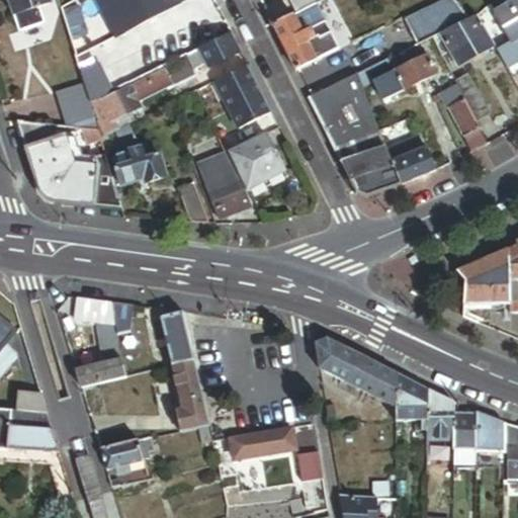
[(53,3),(51,0),(10,0),(15,14),(42,6),(53,3)]
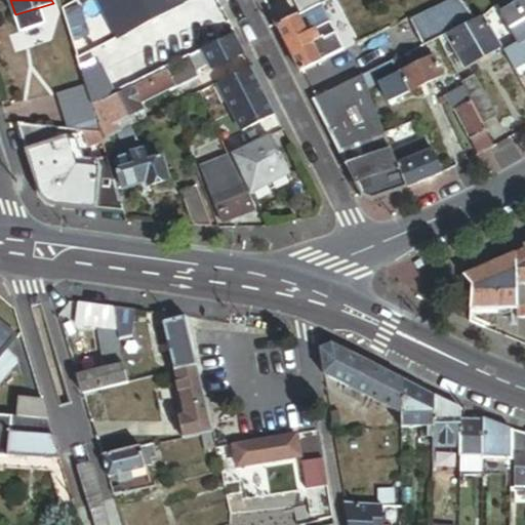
[(90,45),(91,44),(110,36),(93,0),(87,0),(74,6),(86,34),(90,45)]
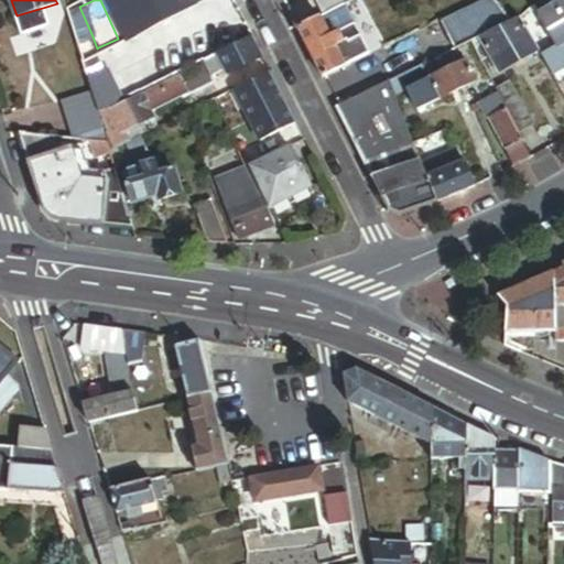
[(252,36),(234,0),(205,0),(85,63),(95,96),(121,84),(128,97),(252,36)]
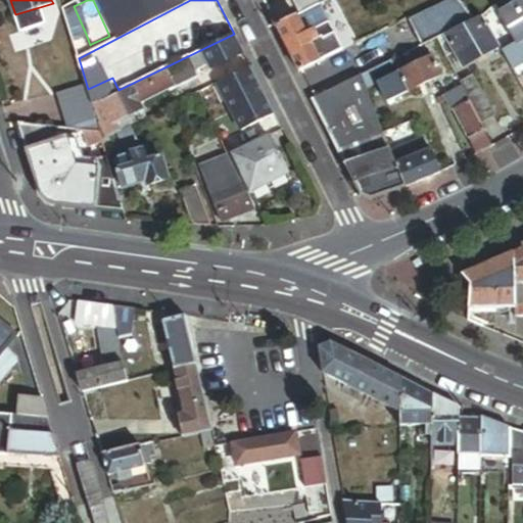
[(140,0),(150,18),(187,0),(140,0)]
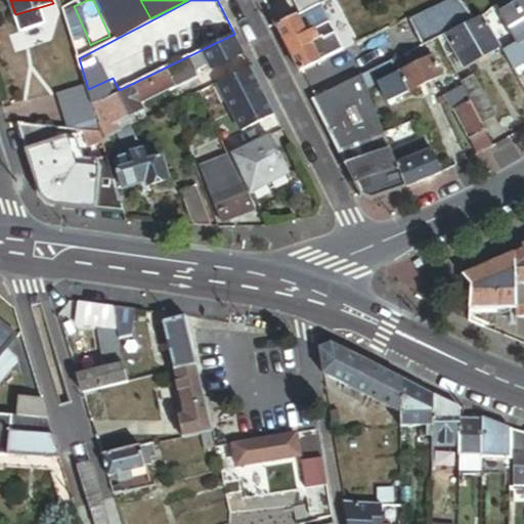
[(293,0),(300,13),(326,0),(293,0)]
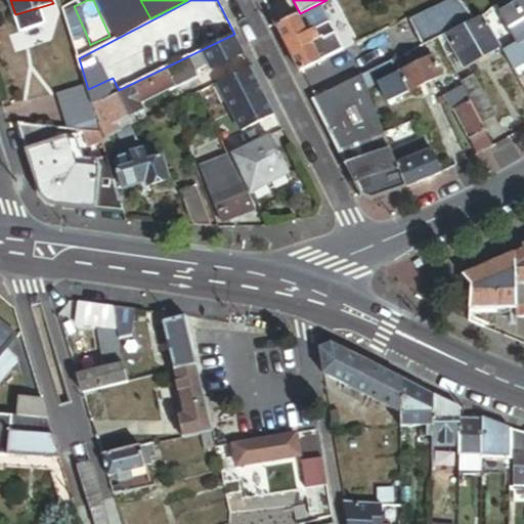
[(445,36),(473,23),(455,0),(454,0),(411,23),(424,47),(438,40),(445,36)]
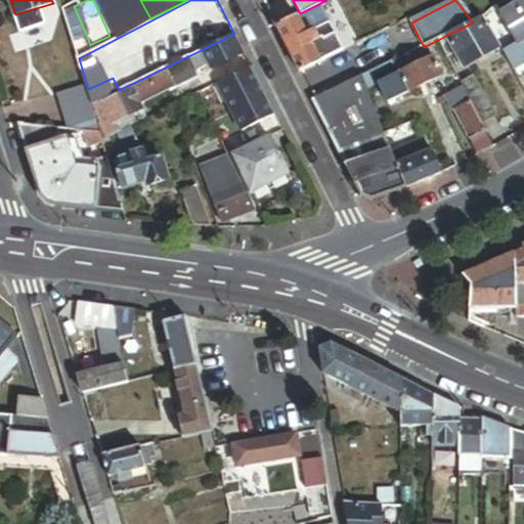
[(523,0),(501,0),(498,4),(498,5),(505,15),(523,3),(523,0)]
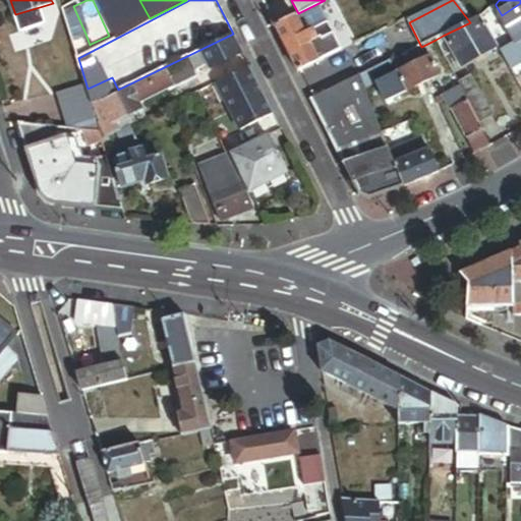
[(520,3),(502,15),(498,17),(514,46),(520,42),(520,3)]
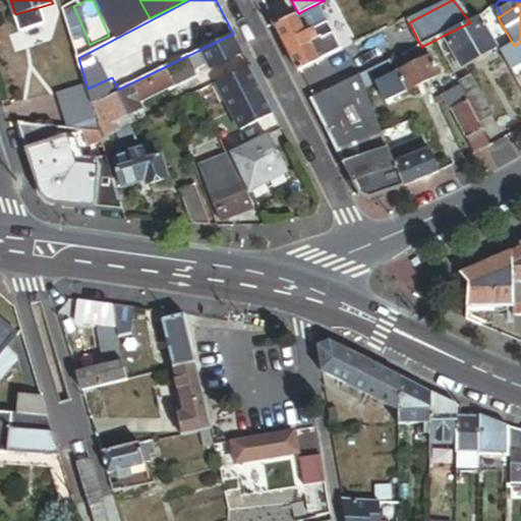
[(320,5),(296,16),(301,27),(307,23),(311,31),(328,22),(320,5)]
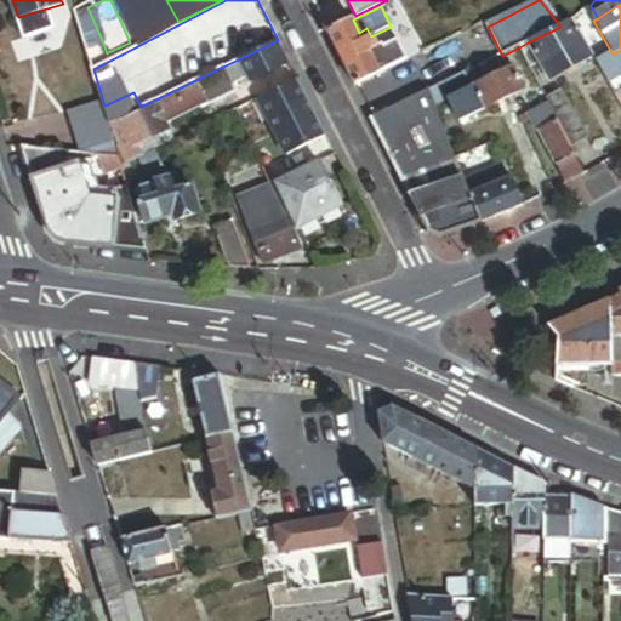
[(18,17),(23,32),(26,32),(27,38),(57,28),(51,7),(18,17)]
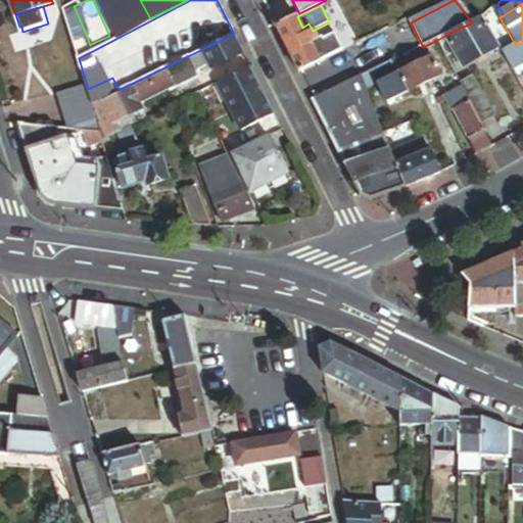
[(297,16),(276,27),(299,74),(343,52),(329,22),(313,31),(305,34),(302,28),(297,16)]
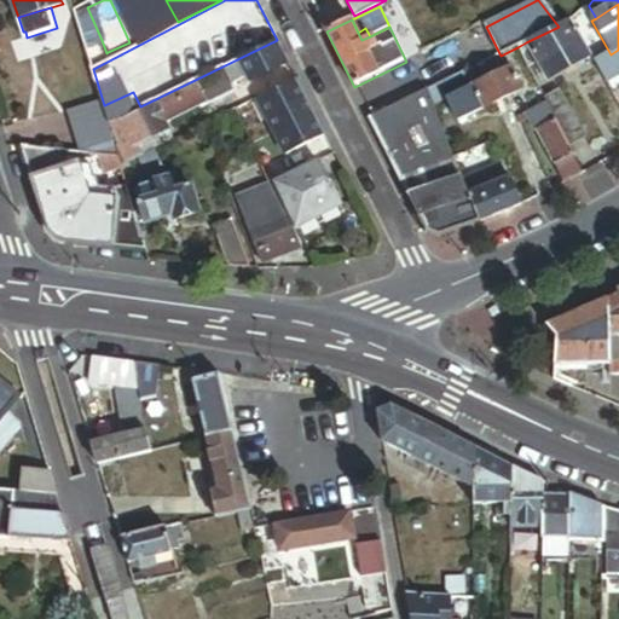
[(559,27),(526,42),(537,63),(548,84),(593,59),(571,22),(559,27)]
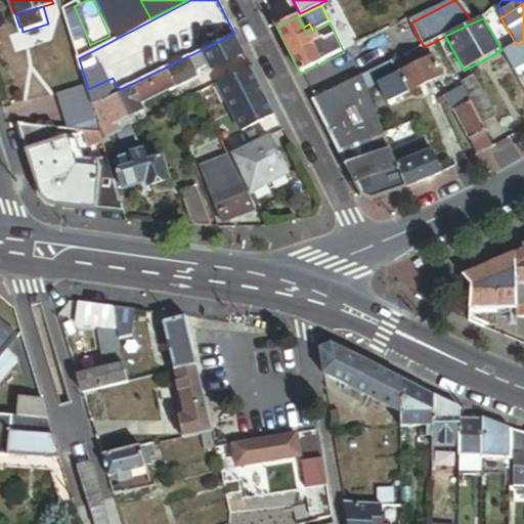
[(309,24),(303,28),(306,34),(313,31),(309,24)]
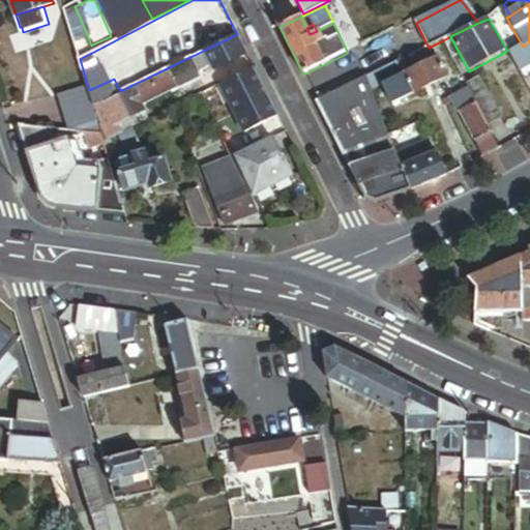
[(87,34),(72,40),(78,58),(94,49),(94,48),(92,45),(91,46),(87,34)]
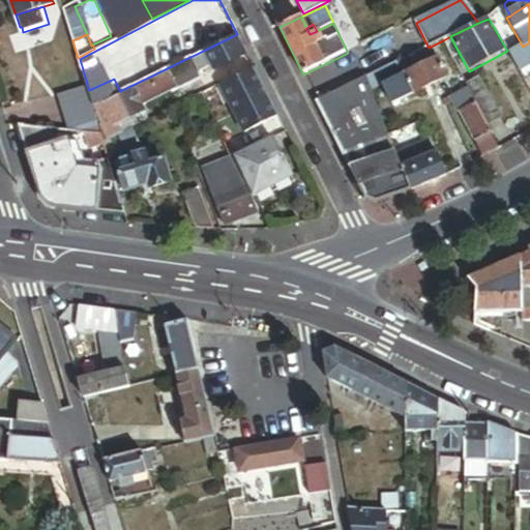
[(246,53),(238,35),(202,53),(207,62),(211,70),(246,53)]
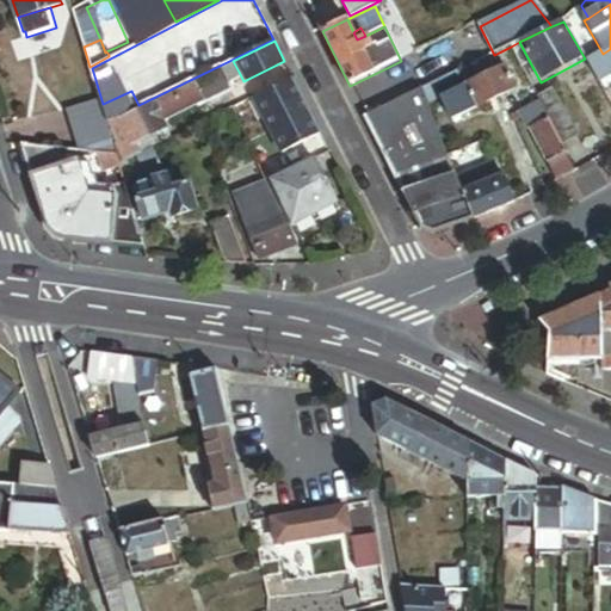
[(128,42),(106,51),(109,55),(129,44),(128,42)]
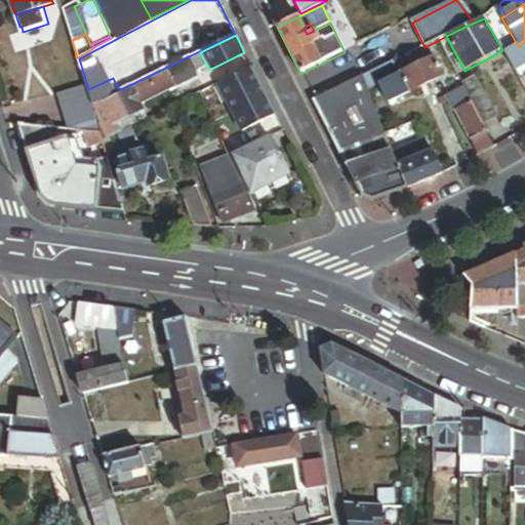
[(455,53),(446,36),(439,40),(448,57),(455,53)]
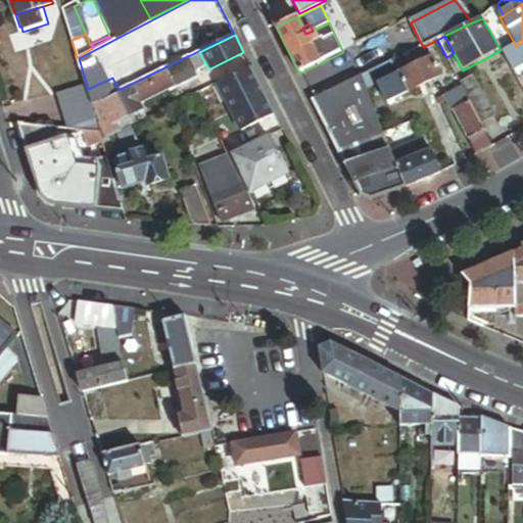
[(204,61),(199,52),(190,57),(190,58),(192,61),(194,66),(204,61)]
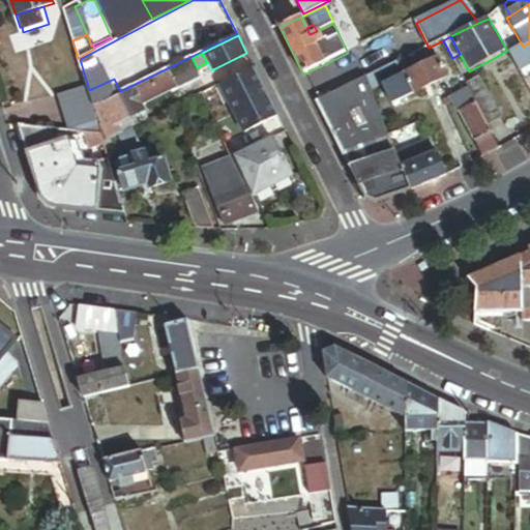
[(414,54),(398,63),(403,75),(430,62),(425,55),(417,58),(414,54)]
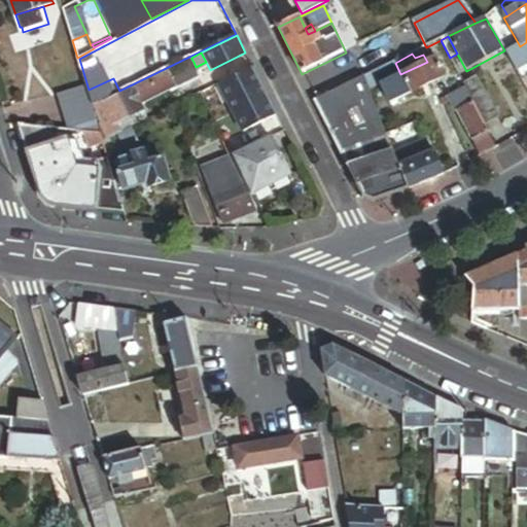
[(446,77),(435,58),(427,62),(400,74),(411,95),(446,77)]
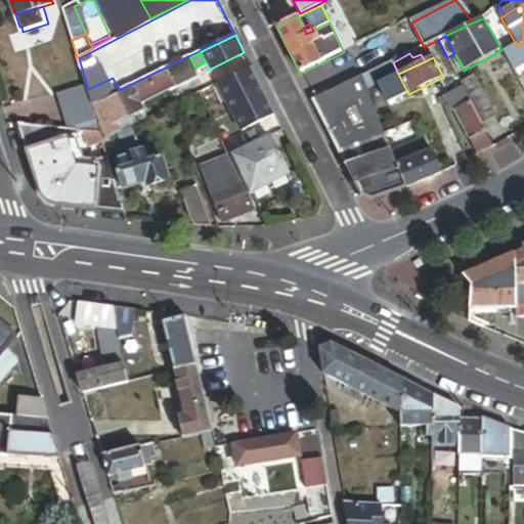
[(186,60),(91,106),(99,132),(102,141),(111,136),(116,134),(123,130),(119,120),(130,114),(133,113),(131,107),(174,86),(173,84),(198,72),(194,67),(192,61),(187,63),(186,60)]
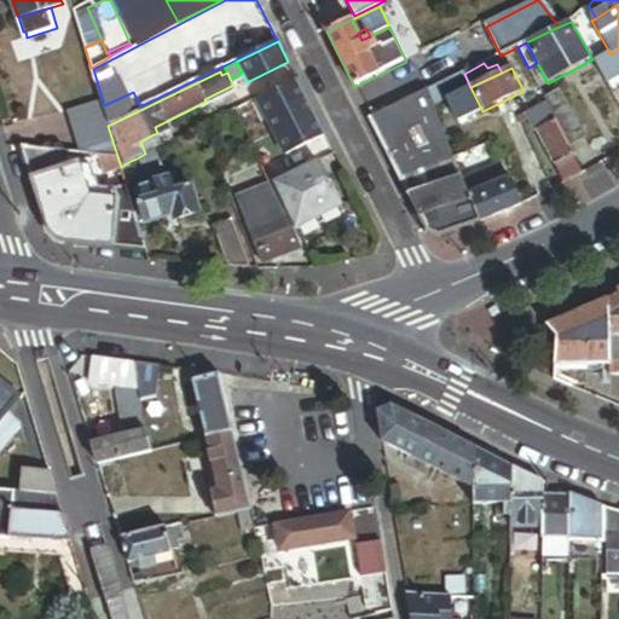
[(470,87),(464,74),(424,92),(432,106),(447,99),(470,87)]
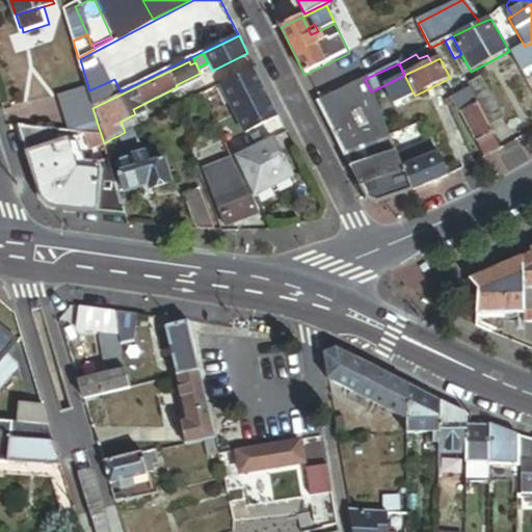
[(278,117),(254,68),(221,84),(246,134),(278,117)]
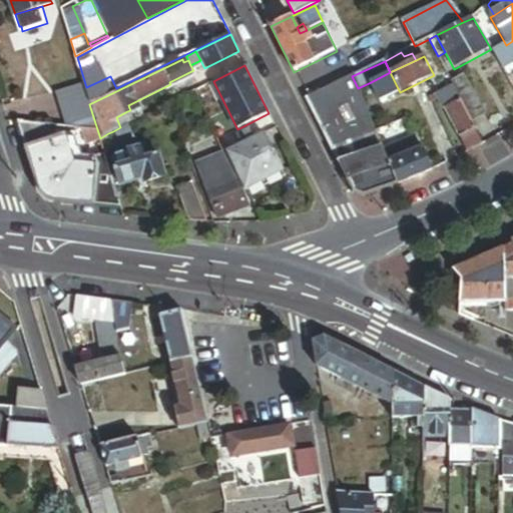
[(195,75),(193,70),(169,82),(170,84),(171,86),(195,75)]
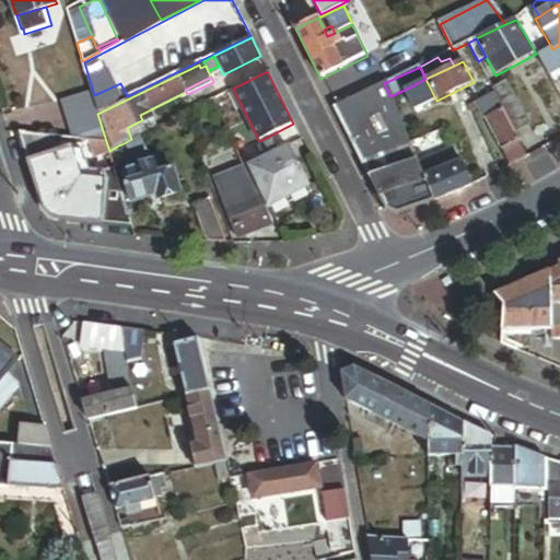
[(436,101),(426,79),(405,90),(415,112),(436,101)]
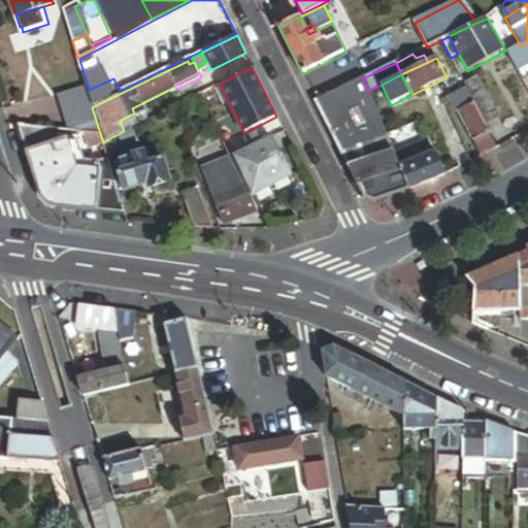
[(89,90),(87,91),(92,106),(121,92),(120,91),(113,78),(89,90)]
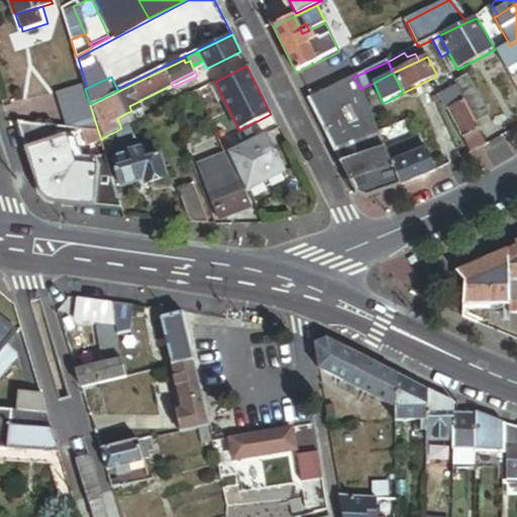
[(360,89),(354,77),(309,99),(317,115),(319,115),(326,128),(324,129),(331,142),(332,141),(339,154),(337,156),(356,195),(367,198),(401,186),(392,165),(360,89)]
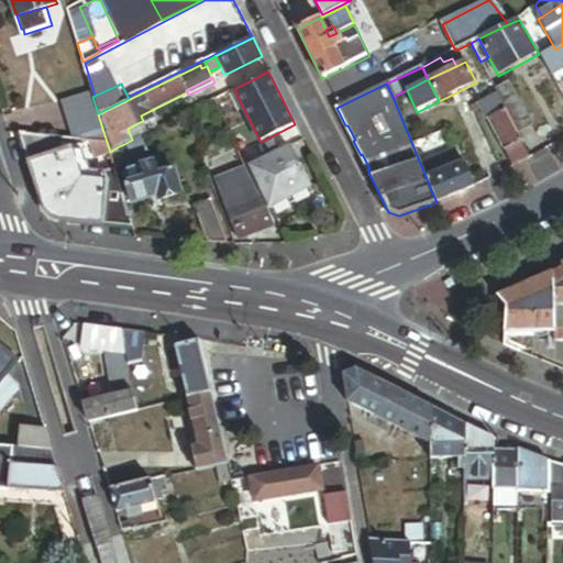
[(497,96),(501,103),(507,101),(509,108),(505,110),(517,135),(533,128),(511,84),(495,91),(497,96)]
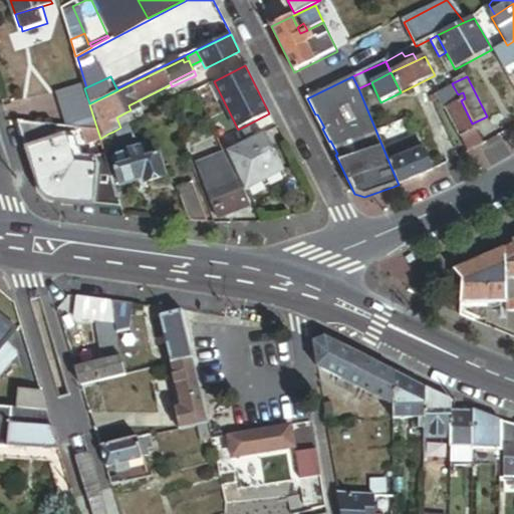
[(84,88),(82,81),(54,90),(63,120),(65,119),(66,125),(97,130),(89,104),(89,103),(84,88)]
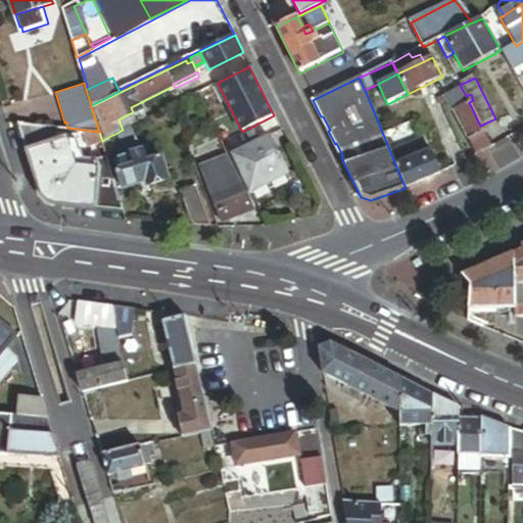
[(466,96),(462,89),(444,97),(452,110),(454,109),(469,102),(466,96)]
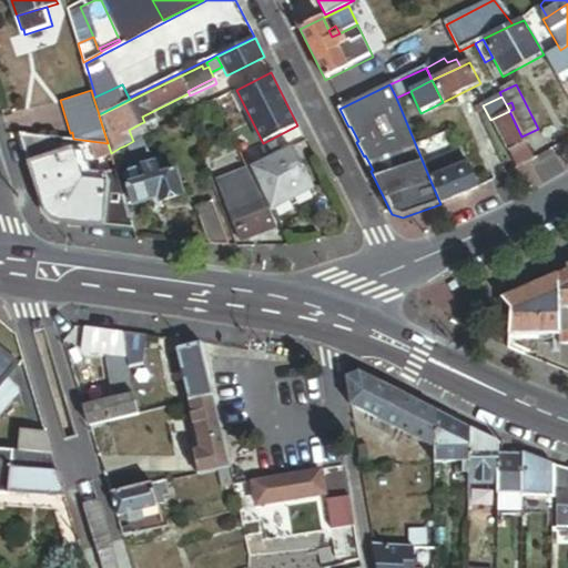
[(521,137),(509,111),(493,119),(508,151),(525,143),(521,137)]
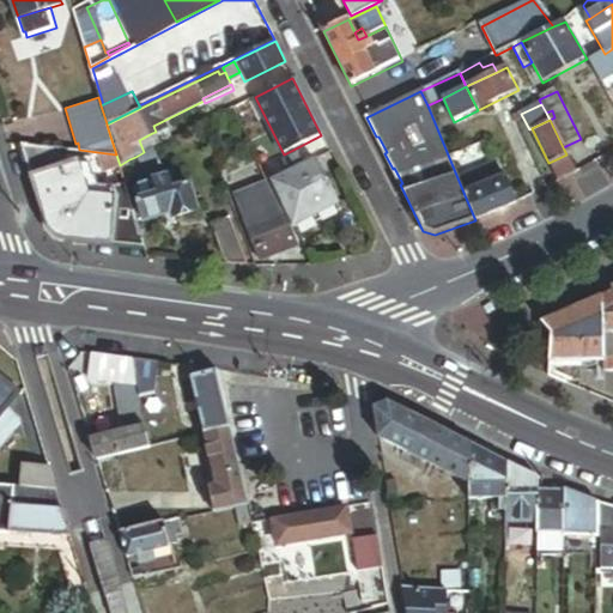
[(159,145),(152,133),(139,140),(144,152),(152,149),(159,145)]
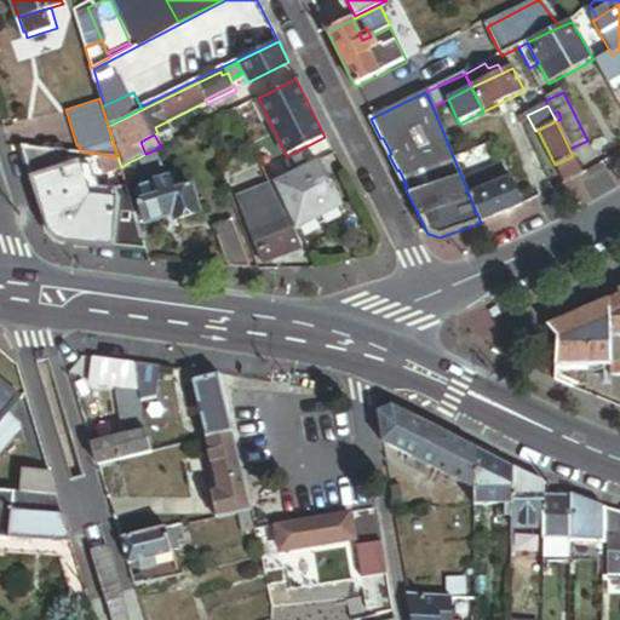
[(121,167),(118,156),(80,151),(21,144),(34,176),(79,162),(92,165),(101,185),(115,187),(120,200),(120,246),(147,251),(135,212),(132,205),(121,167)]
